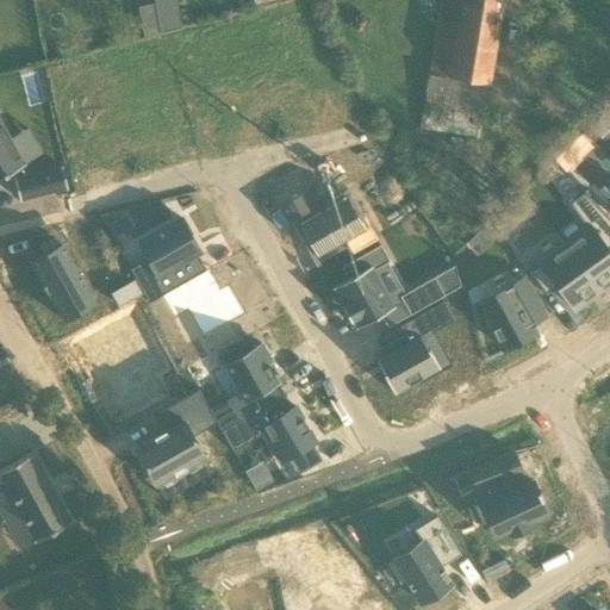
[(153,0),(155,5),(139,8),(143,36),(160,32),(160,35),(181,30),(176,0),(153,0)]
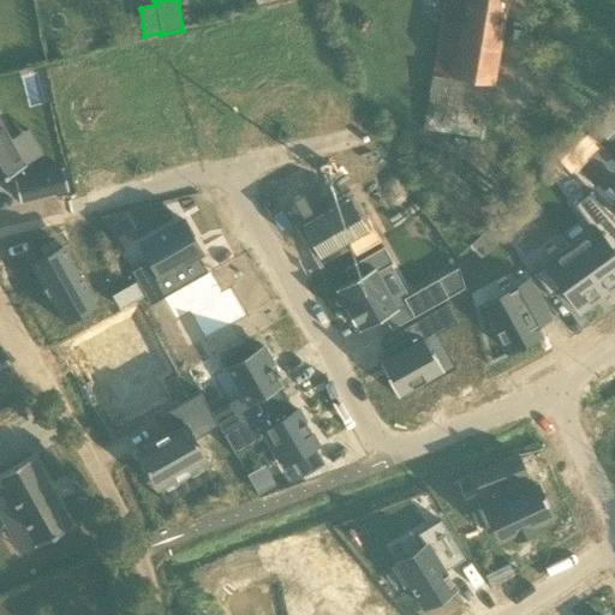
[(445,0),(433,77),(491,87),(506,0),(445,0)]
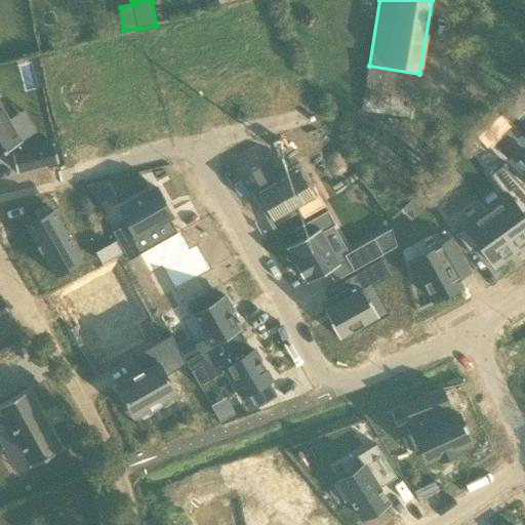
[(363,99),(362,110),(412,118),(419,74),(369,66),(363,99)]
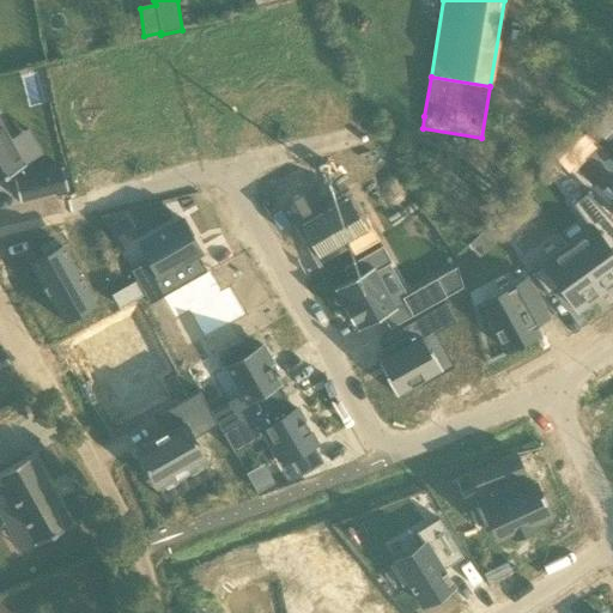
[(25,165),(24,164),(10,139),(0,121),(0,178),(12,171),(17,178),(13,180),(19,200),(67,188),(62,168),(30,175),(24,165),(25,165)]
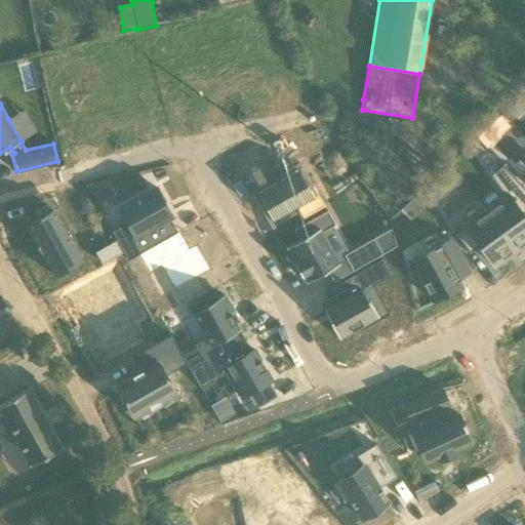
[(419,187),(373,130),(354,147),(399,202),(419,187)]
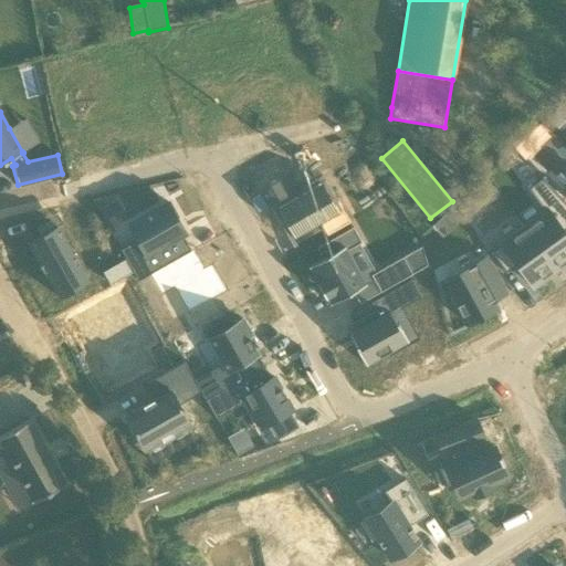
[(279,181),(270,187),(279,201),(287,196),(279,181)]
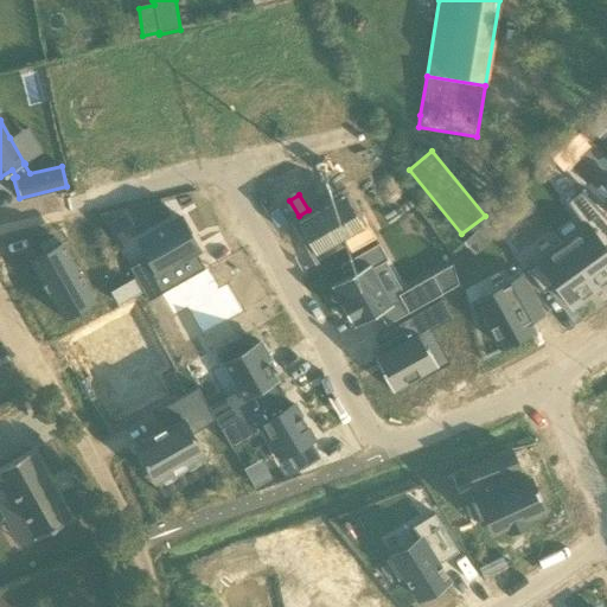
[(345,195),(296,223),(315,256),(343,240),(350,253),(376,237),(363,215),(358,217),(345,195)]
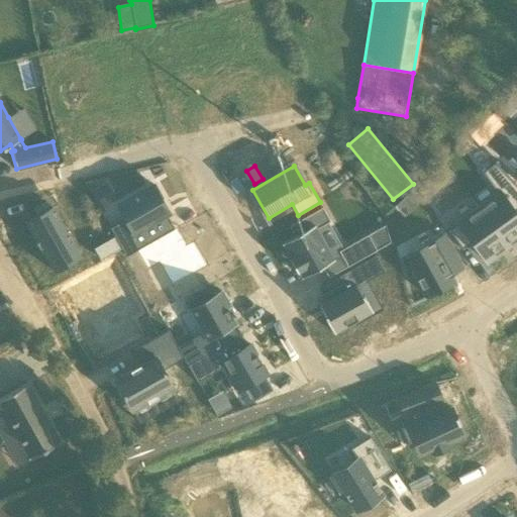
[(516,193),(510,184),(479,206),(507,245),(516,238),(516,214),(514,211),(516,209),(516,193)]
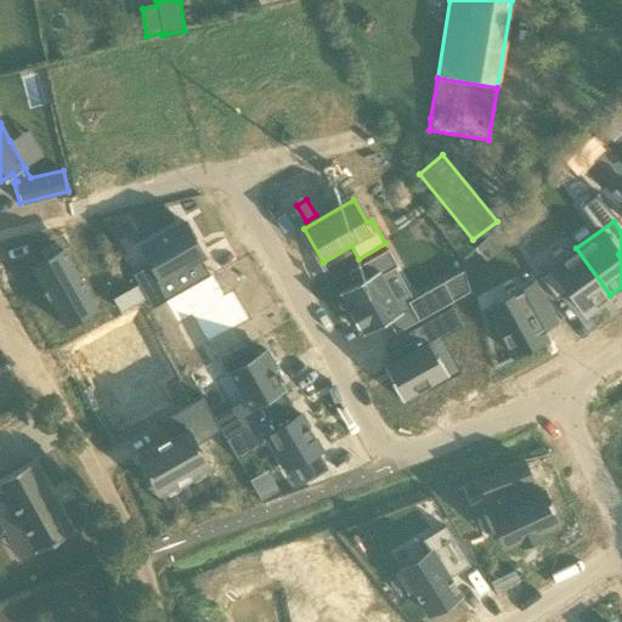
[(150,264),(133,273),(139,284),(146,298),(152,307),(164,301),(209,275),(199,258),(204,256),(185,222),(141,247),(150,264)]
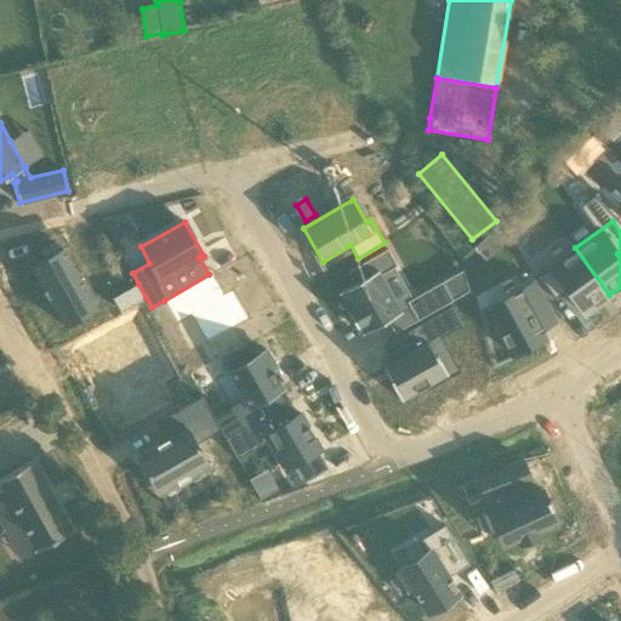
[(36,261),(29,265),(64,326),(95,309),(96,308),(96,307),(62,249),(62,246),(36,261)]
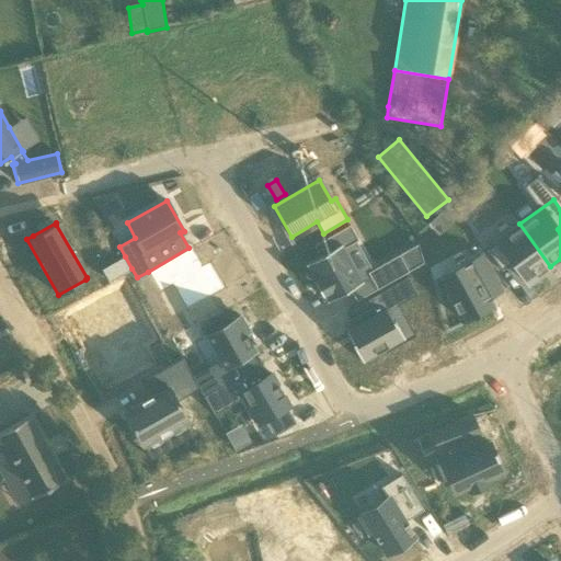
[(519,224),(485,249),(502,271),(513,263),(527,283),(550,266),(519,224)]
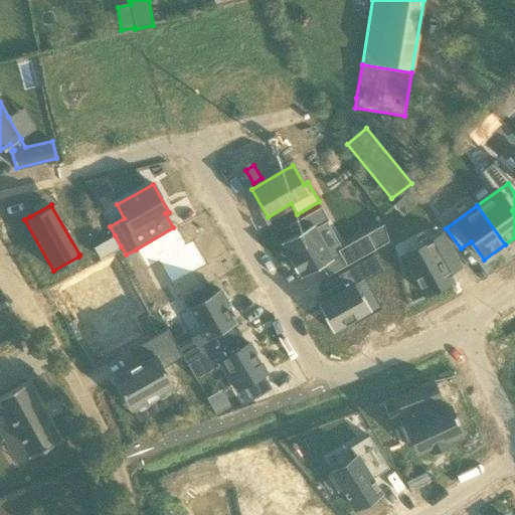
[(332,259),(315,227),(325,221),(327,220),(319,207),(286,225),(292,235),(282,241),(291,258),(289,259),(296,271),(297,270),(301,277),(332,259)]
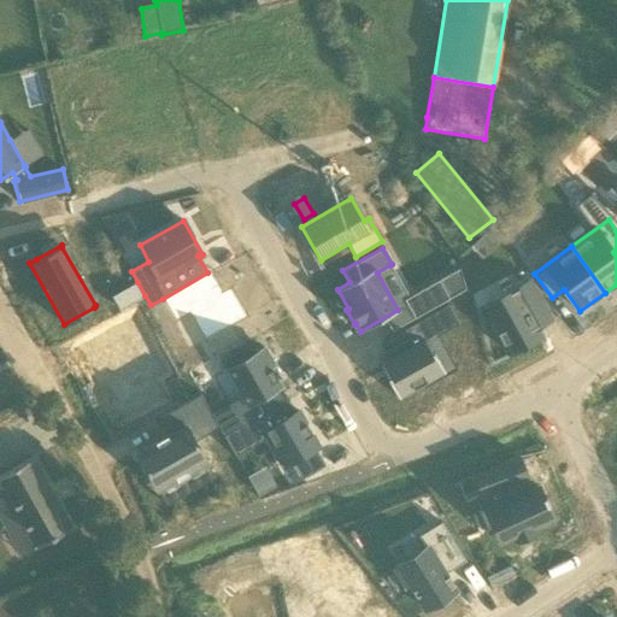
[(207,272),(163,299),(175,319),(186,312),(189,311),(205,340),(230,325),(246,317),(230,288),(225,291),(222,293),(211,274),(215,271),(215,269),(207,272)]
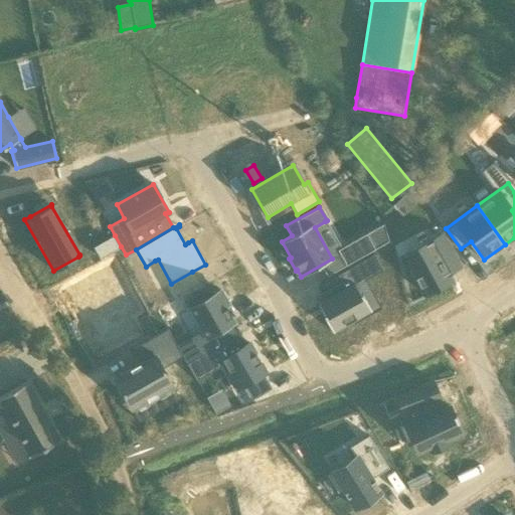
[(341,247),(337,249),(340,254),(346,265),(374,248),(366,233),(341,247)]
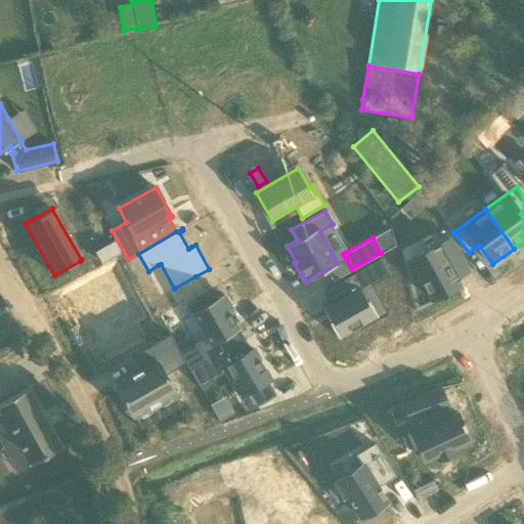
[(449,238),(412,258),(421,273),(419,274),(432,299),(460,285),(455,277),(468,270),(449,238)]
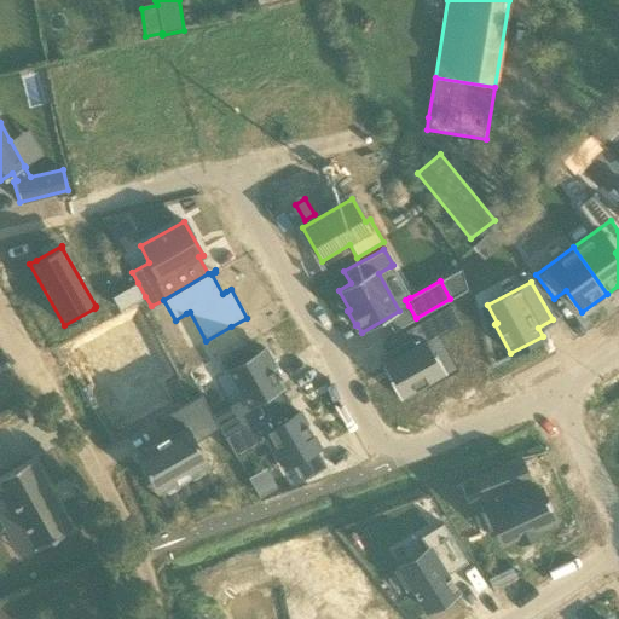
[(138,283),(113,296),(120,311),(145,296),(138,283)]
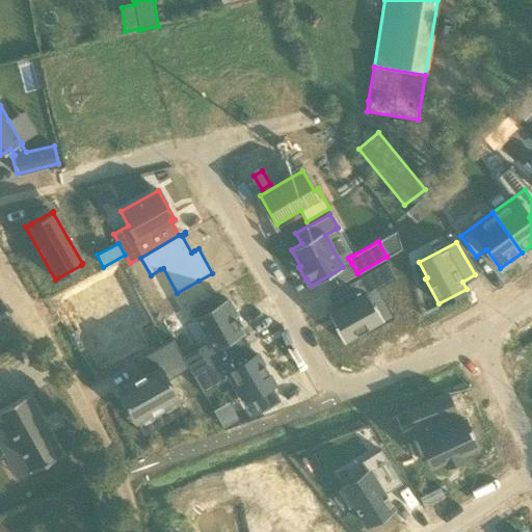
[(84,299),(71,307),(84,329),(89,326),(107,358),(144,337),(116,290),(137,277),(125,256),(76,284),(84,299)]
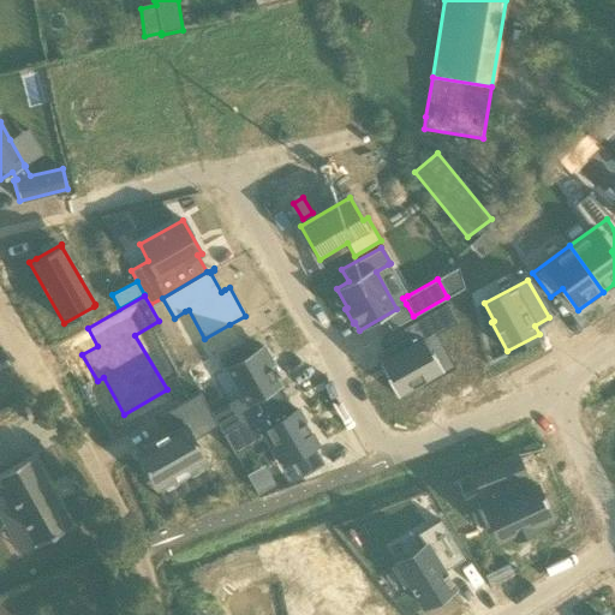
[(381,362),(380,363),(382,368),(384,366),(388,374),(386,375),(384,375),(396,395),(398,395),(398,394),(401,392),(404,395),(413,390),(411,387),(419,382),(422,386),(445,374),(431,348),(430,350),(425,340),(436,334),(457,322),(446,303),(382,339),(392,357),(388,359),(381,363),(381,362)]
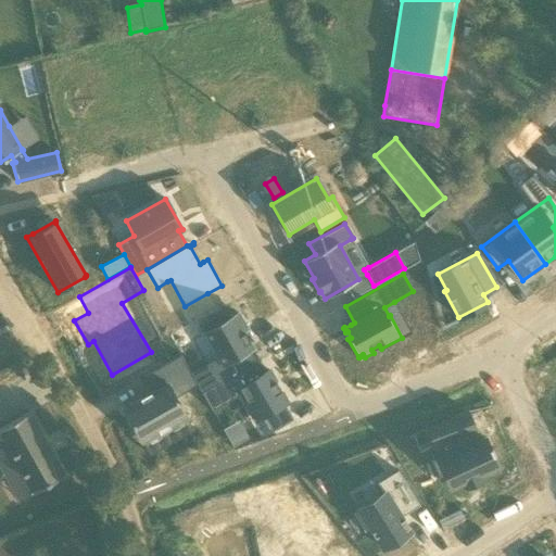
[(218,356),(190,373),(198,384),(202,392),(260,359),(258,358),(252,349),(242,331),(247,329),(237,313),(223,320),(219,315),(223,314),(222,313),(199,326),(199,327),(202,326),(204,331),(205,333),(218,356)]
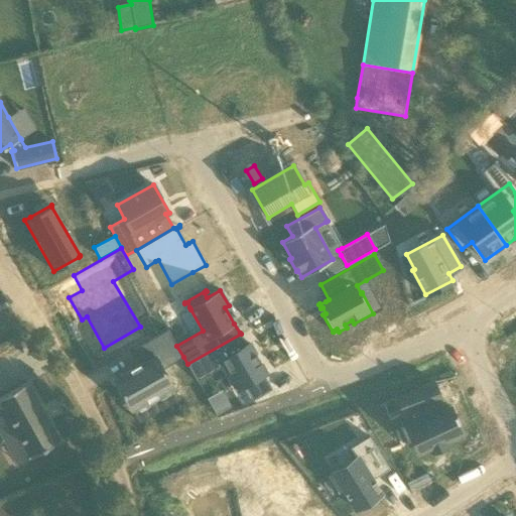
[(130,370),(114,378),(132,409),(147,401),(148,401),(149,401),(149,400),(156,396),(156,397),(157,396),(157,395),(172,386),(161,367),(180,356),(181,358),(183,357),(176,346),(167,330),(133,349),(141,363),(139,364),(139,363),(129,369),(130,370)]
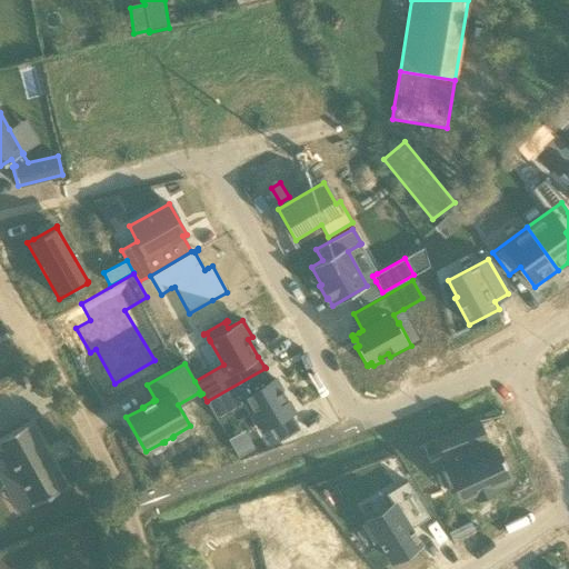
[(269,425),(278,441),(299,429),(290,412),(293,411),(275,378),(271,380),(266,368),(207,401),(217,420),(243,405),(248,402),(263,428),(269,425)]
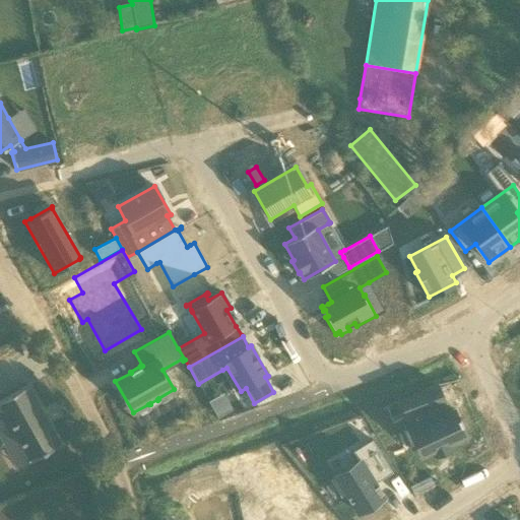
[(29,461),(60,444),(27,386),(0,400),(0,436),(4,445),(17,438),(29,461)]
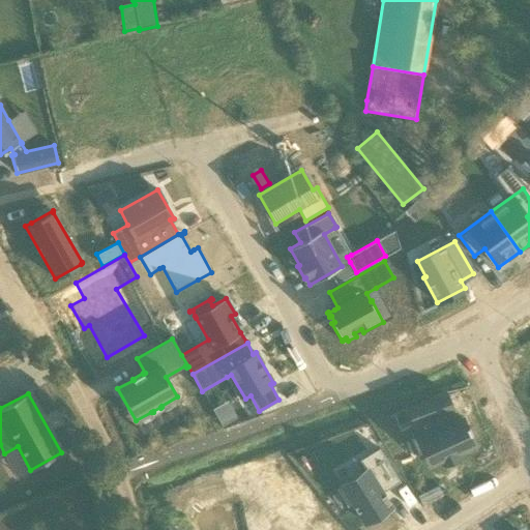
[(446,393),(408,408),(410,413),(408,414),(410,418),(411,417),(414,424),(422,421),(428,434),(417,439),(430,465),(442,459),(445,465),(460,458),(457,452),(475,444),(463,418),(453,422),(448,412),(447,410),(450,409),(451,409),(446,393)]
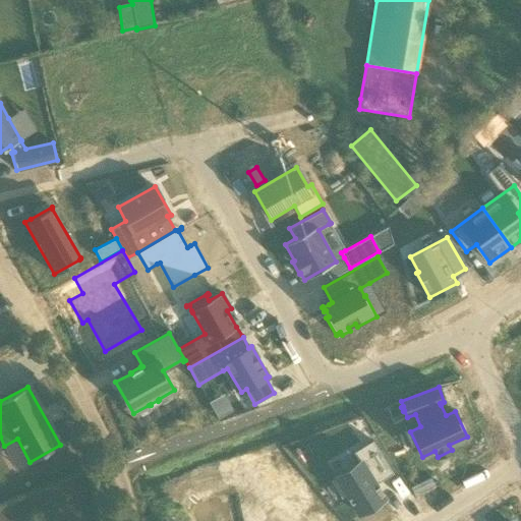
[(223,399),(211,405),(218,417),(230,411),(223,399)]
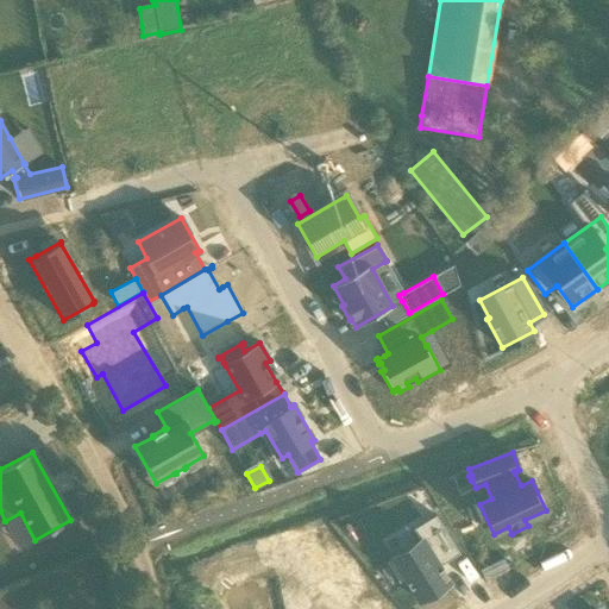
[(393,558),(387,562),(399,582),(406,578),(420,601),(450,582),(439,565),(459,553),(435,515),(413,529),(419,539),(391,557),(393,558)]
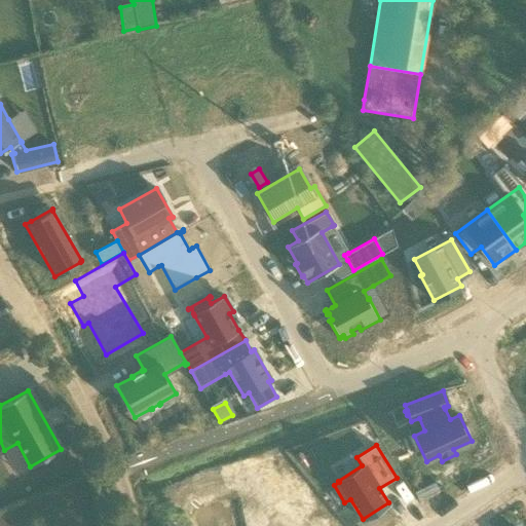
[(294,514),(283,525),(326,525),(320,520),(331,508),(312,486),(302,497),(298,493),(287,506),(294,514)]
